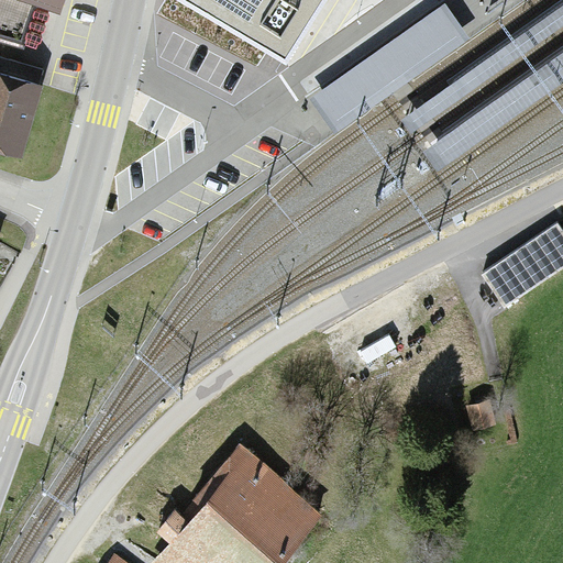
[(0,0),(0,35),(15,41),(21,18),(25,0),(0,0)]
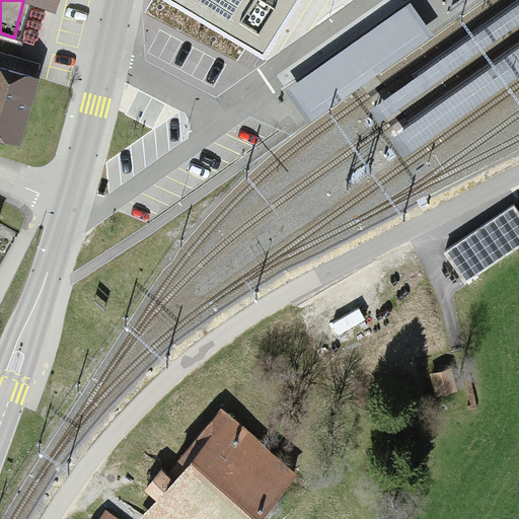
[(174,0),(268,59),(305,0),(174,0)]
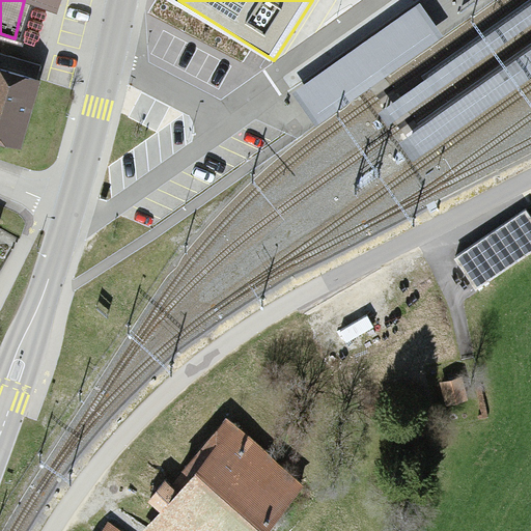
[(420,3),(296,90),(318,122),(443,36),(420,3)]
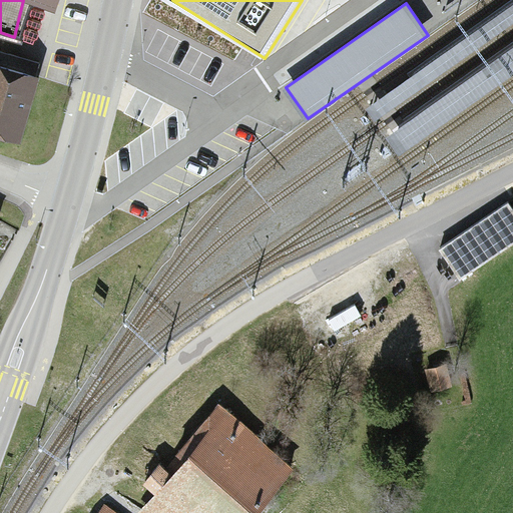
[(512,5),(374,105),(382,116),(512,22),(512,5)]
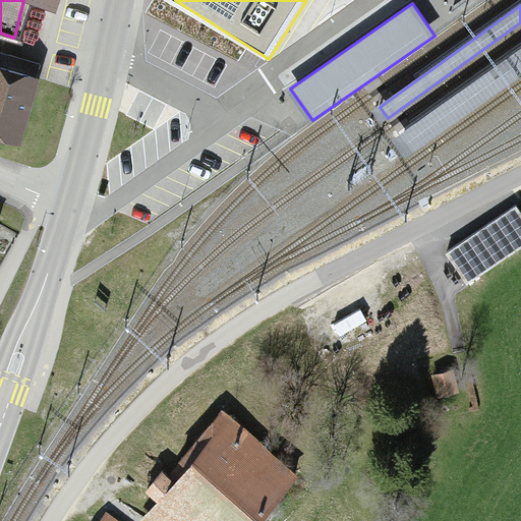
[(413,152),(520,75),(520,48),(401,133),(413,152)]
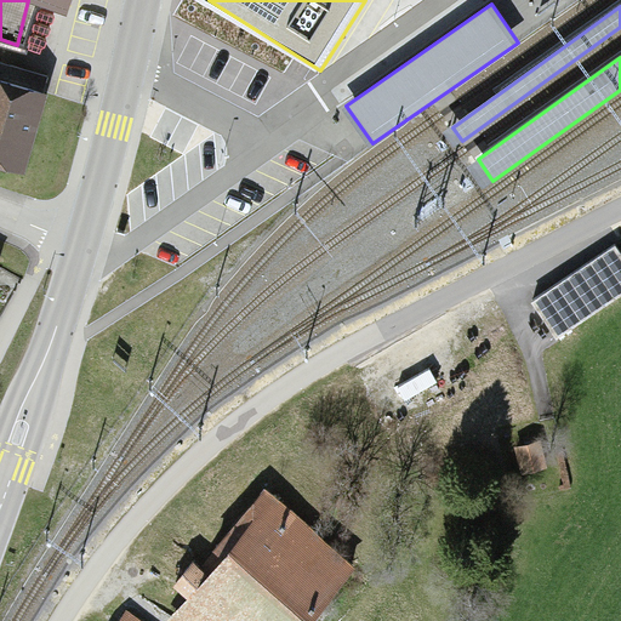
[(46,97),(0,81),(0,174),(18,180),(46,97)]
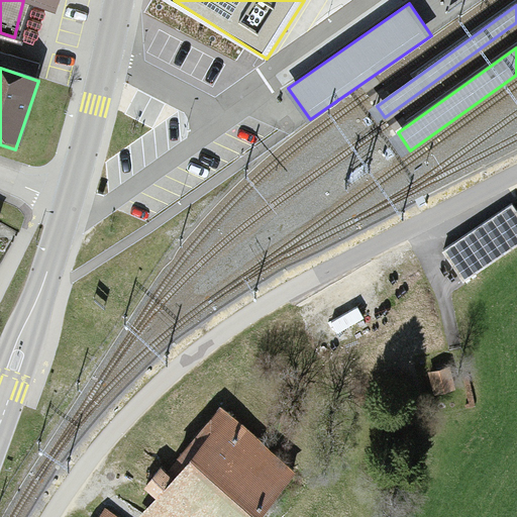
[(516,245),(516,215),(511,207),(442,251),(462,282),(516,245)]
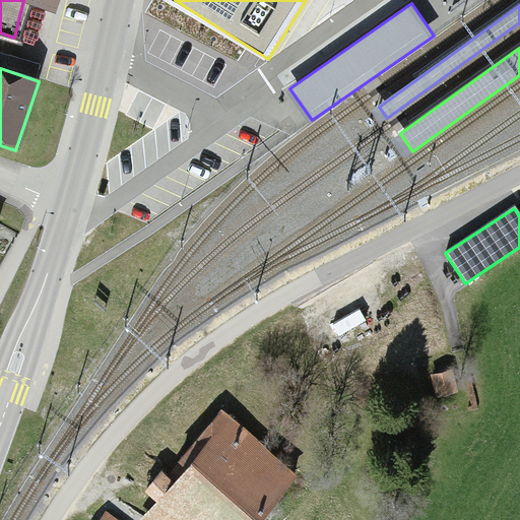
[(462,402),(454,373),(427,381),(435,410),(462,402)]
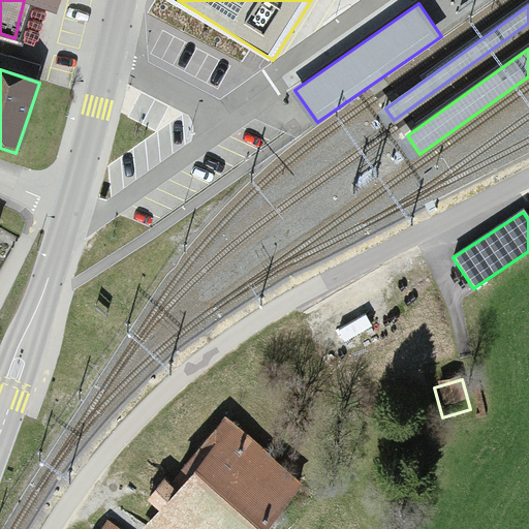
[(144,528),(251,528),(297,476),(235,424),(144,528)]
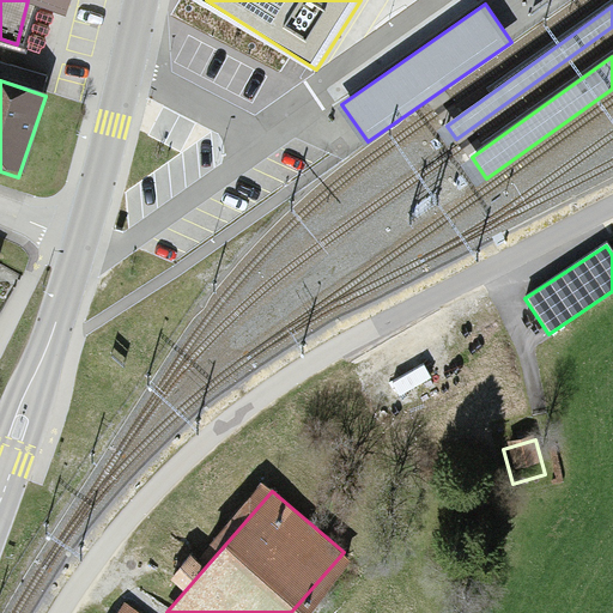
All buildings are outlined.
